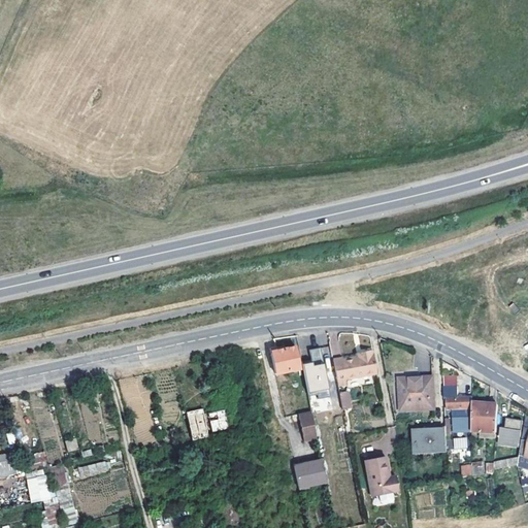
[(295,348),(269,354),(274,375),(300,369),(295,348)]
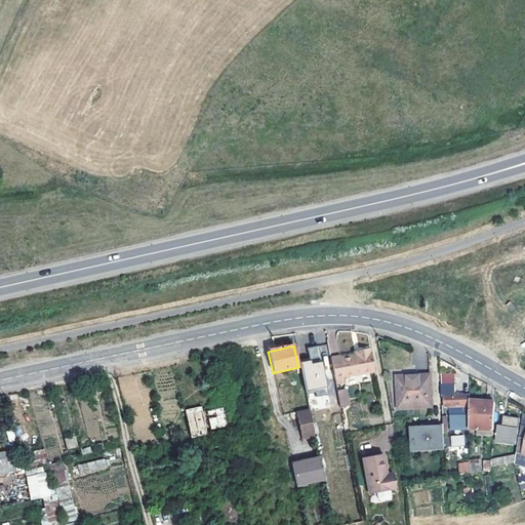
[(309,360),(300,362),(307,392),(316,391),(317,397),(328,394),(317,346),(307,348),(309,360)]
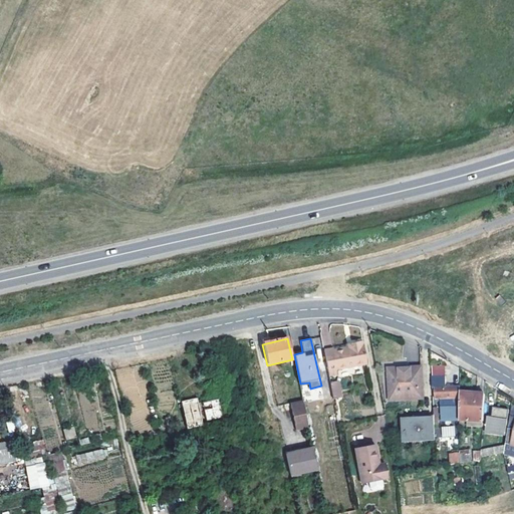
[(336,366),(366,361),(362,338),(351,340),(352,345),(346,346),(333,349),(332,347),(323,348),(324,351),(326,363),(328,373),(337,372),(336,366)]
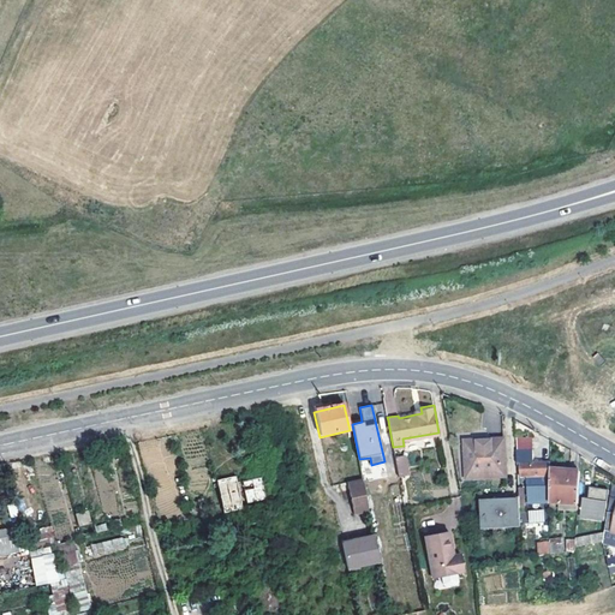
[(506,476),(505,440),(466,442),(467,478),(506,476)]
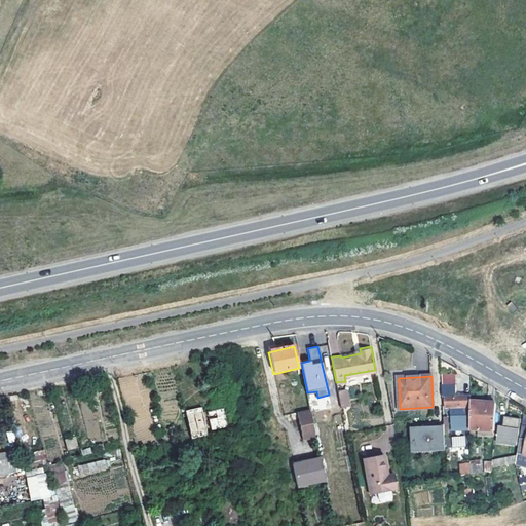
[(468,409),(471,408),(471,402),(471,397),(457,397),(456,385),(443,386),(443,398),(446,398),(446,409),(451,409),(451,418),(470,418),(468,409)]
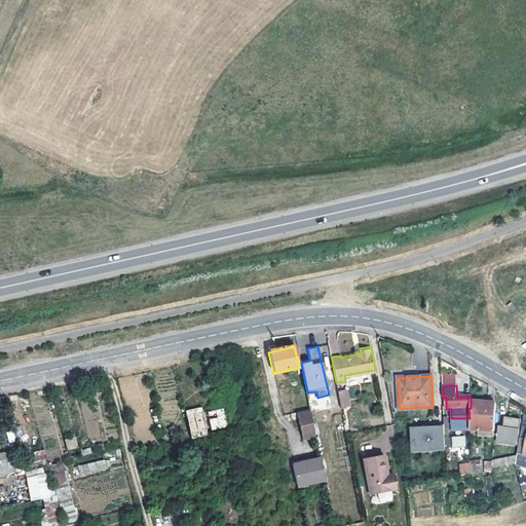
[(337,389),(341,409),(347,408),(344,388),(337,389)]
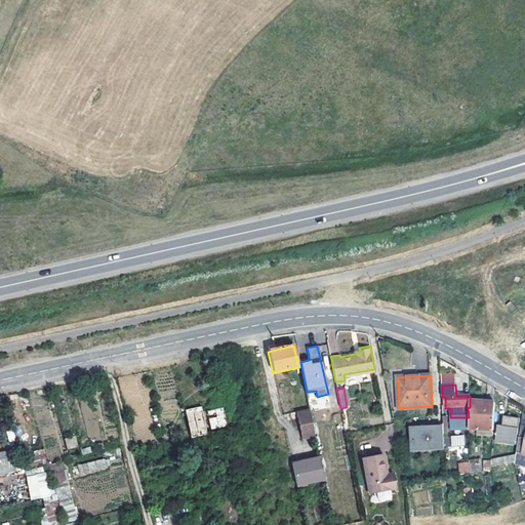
[(492,431),(495,403),(470,401),(470,407),(469,430),(492,431)]
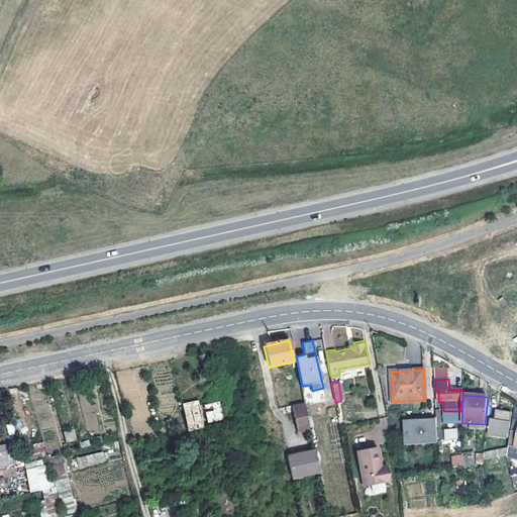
[(199,400),(183,404),(189,432),(205,429),(205,426),(225,421),(222,403),(200,408),(199,400)]
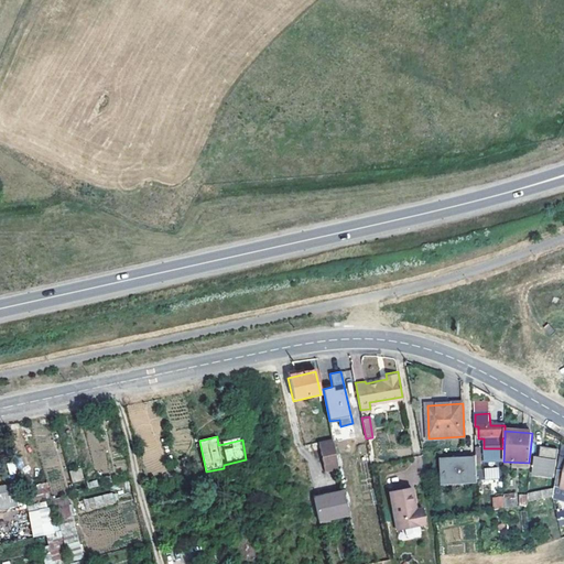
[(333,440),(320,443),(326,472),(338,469),(333,440)]
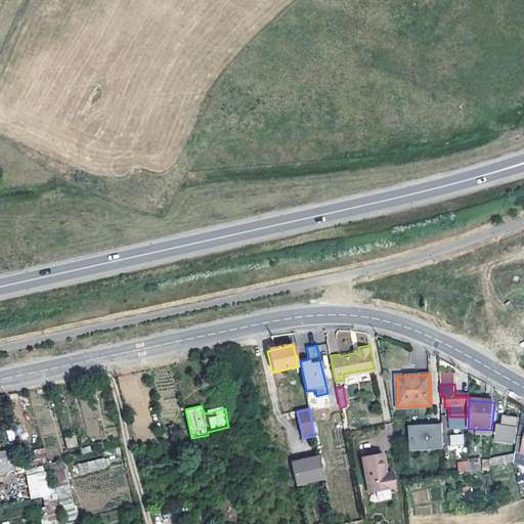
[(499,427),(495,427),(493,440),(514,443),(518,418),(501,416),(499,427)]
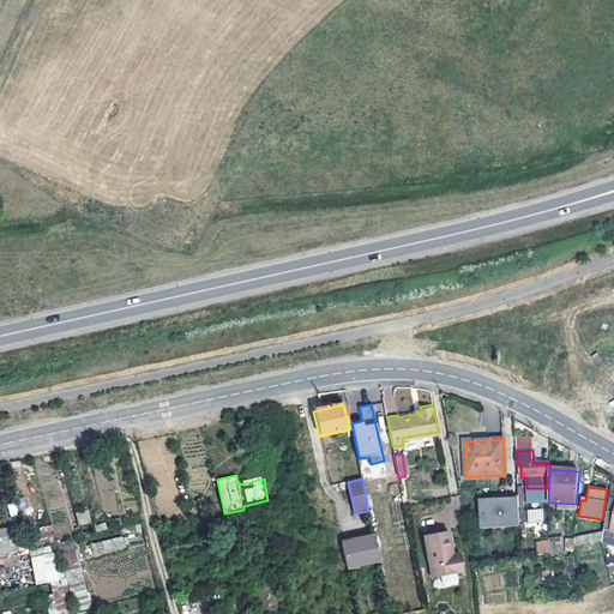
[(519,527),(518,500),(481,501),(482,528),(519,527)]
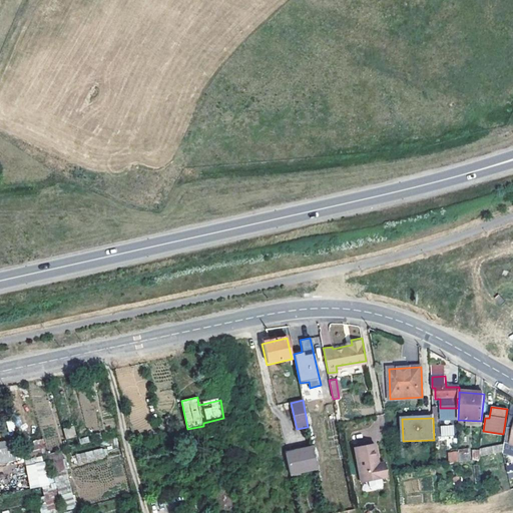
[(6,421),(8,432),(15,431),(13,420),(6,421)]
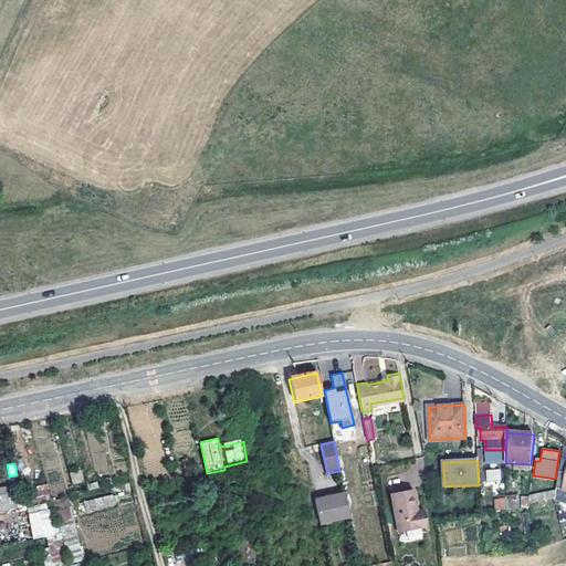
[(485,470),(486,482),(502,481),(501,469),(485,470)]
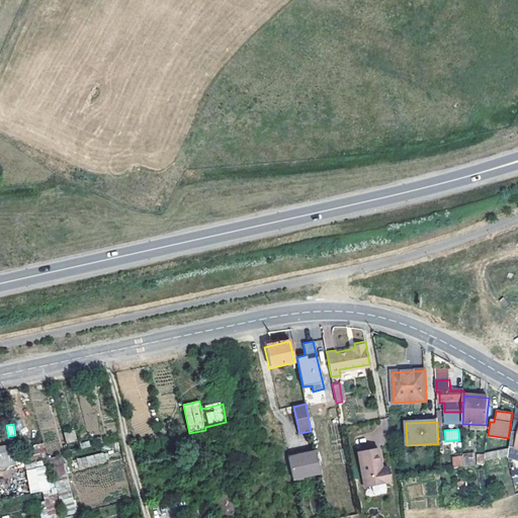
[(75,430),(64,432),(67,443),(77,441),(75,430)]
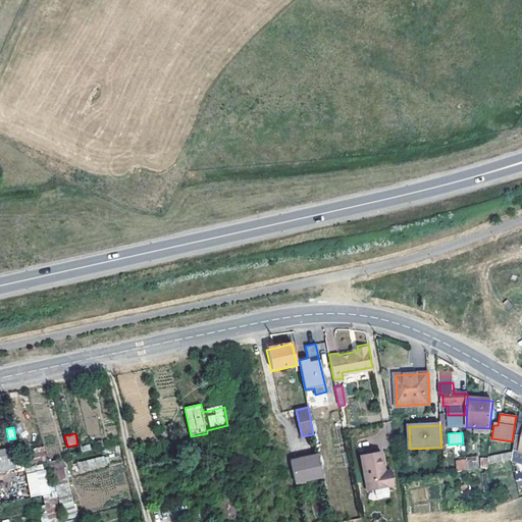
[(11,448),(0,450),(0,470),(15,468),(11,448)]
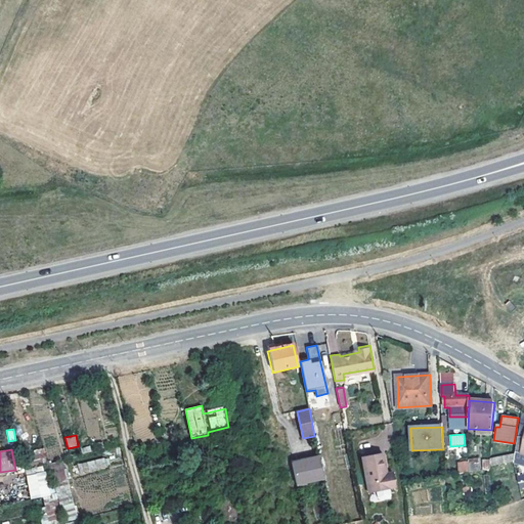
[(34,462),(45,462),(45,449),(34,449),(34,462)]
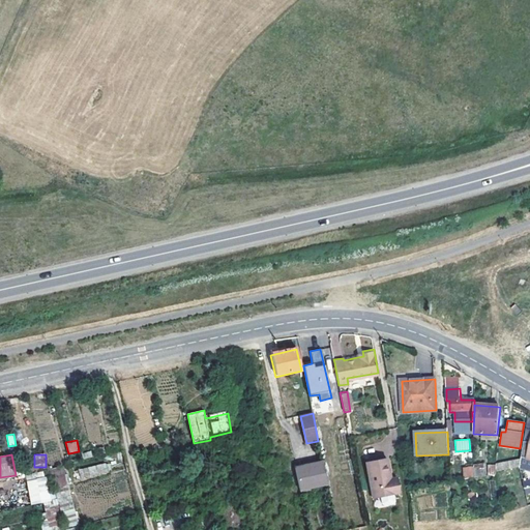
[(390,477),(387,458),(365,463),(372,498),(396,493),(394,482),(392,483),(390,477)]
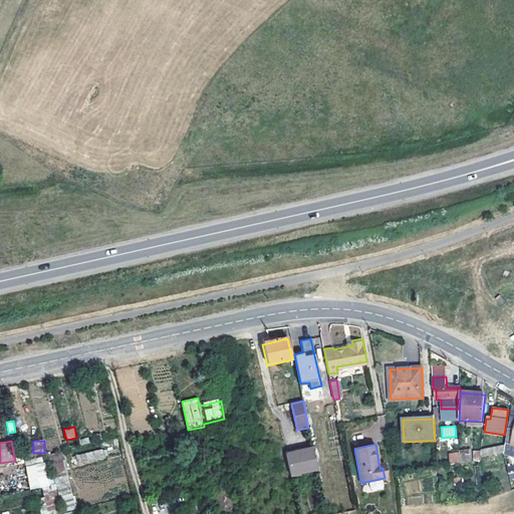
[(504,447),(480,452),(479,458),(503,453),(504,447)]
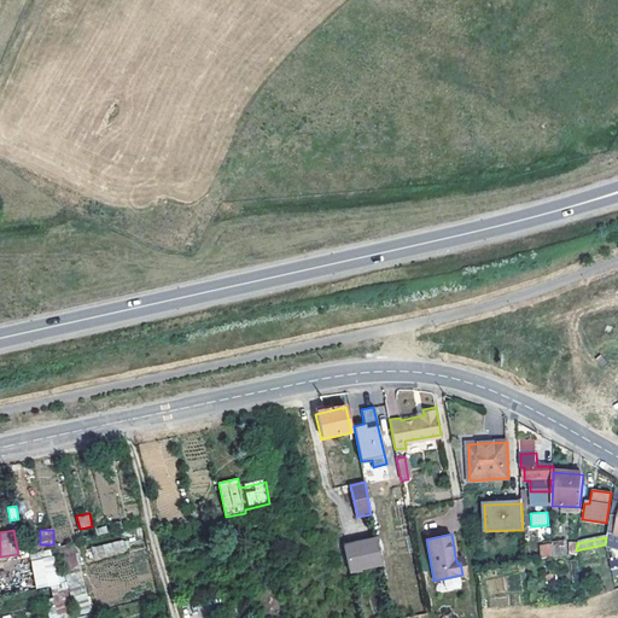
[(126,540),(91,546),(93,559),(128,553),(126,540)]
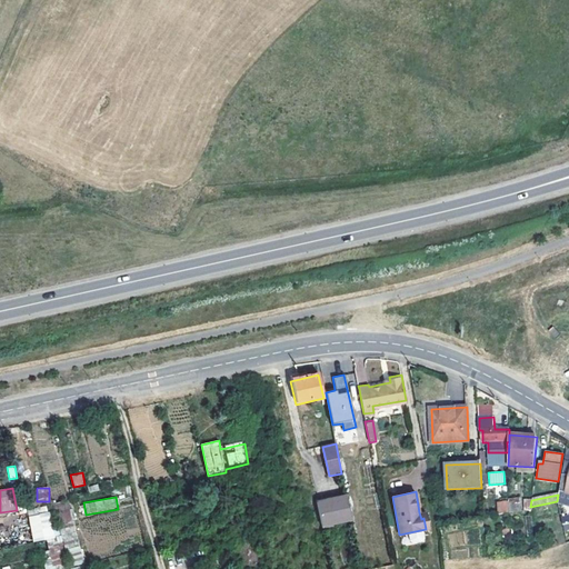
[(316,505),(321,527),(352,520),(348,497),(316,505)]
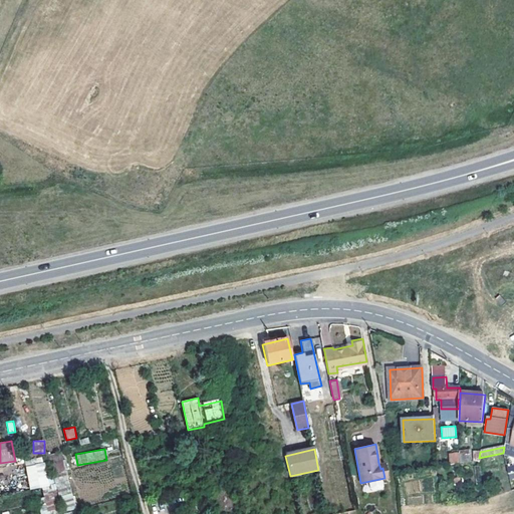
[(470,450),(448,452),(449,464),(471,462),(470,450)]
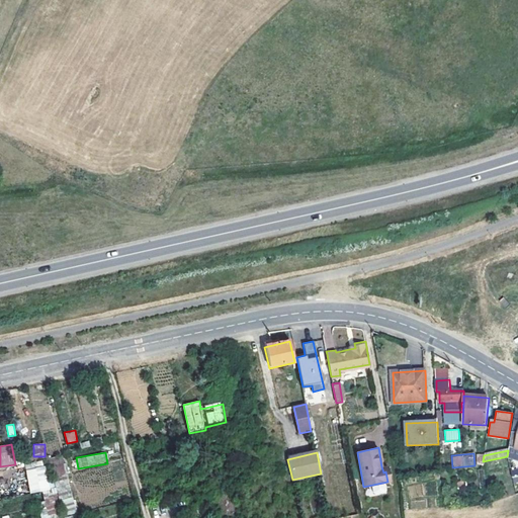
[(62,458),(52,461),(57,477),(67,473),(62,458)]
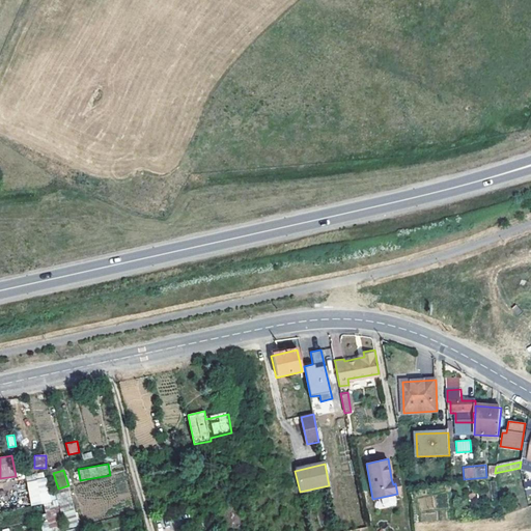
[(49,477),(26,481),(31,506),(43,504),(48,530),(64,526),(63,523),(77,521),(71,493),(53,497),(49,477)]
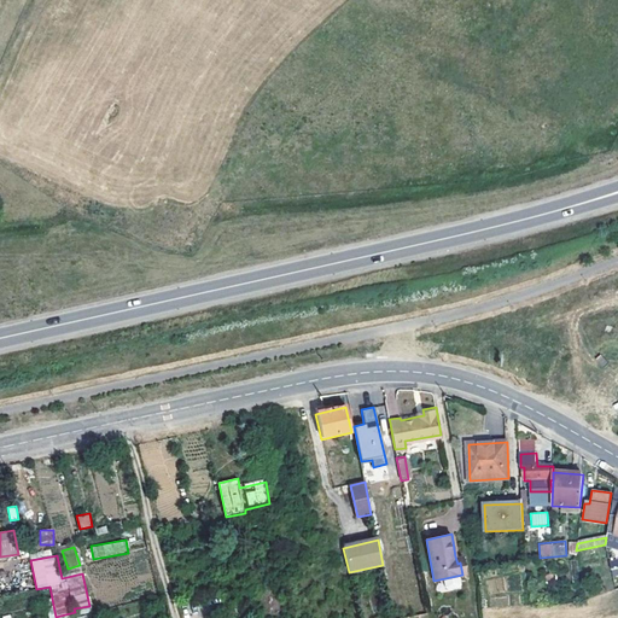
[(466,575),(462,555),(455,557),(458,564),(460,563),(462,575),(466,575)]
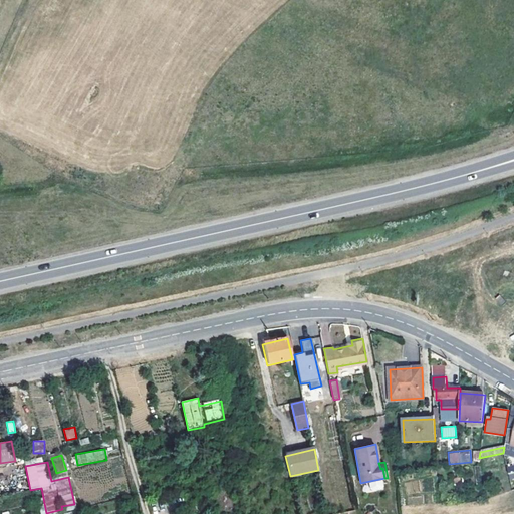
All buildings are outlined.
